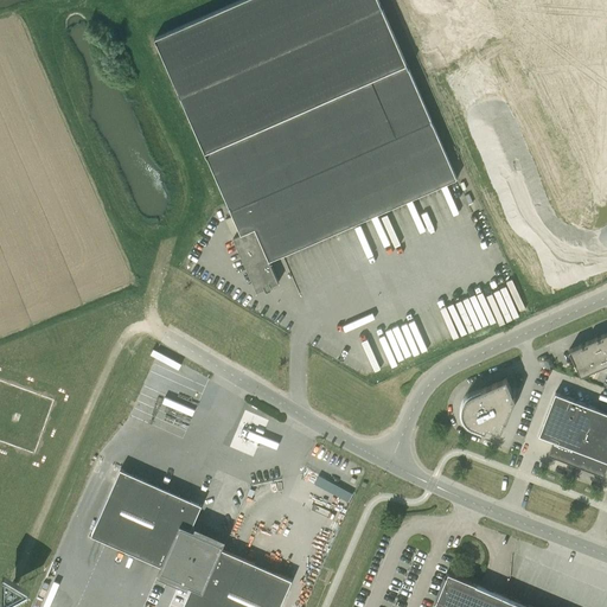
[(269,261),(458,178),(445,151),(378,0),(241,0),(155,38),(228,203),(241,234),(234,237),(257,292),(279,282),(269,261)]
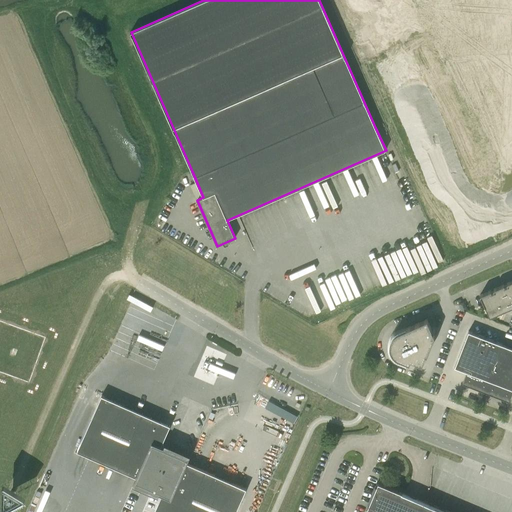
[(484,305),(490,316),(502,311),(511,306),(511,280),(507,283),(507,285),(505,286),(504,284),(493,289),(494,291),(491,292),(490,290),(480,295),(484,305)]
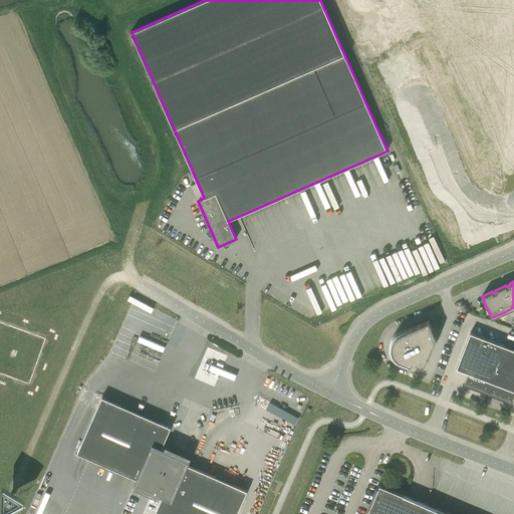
[(429,356),(436,336),(429,320),(400,333),(397,335),(394,338),(392,341),(392,345),(392,349),(392,351),(393,353),(394,354),(397,357),(400,359),(411,363),(412,360),(424,365),(428,355),(429,356)]
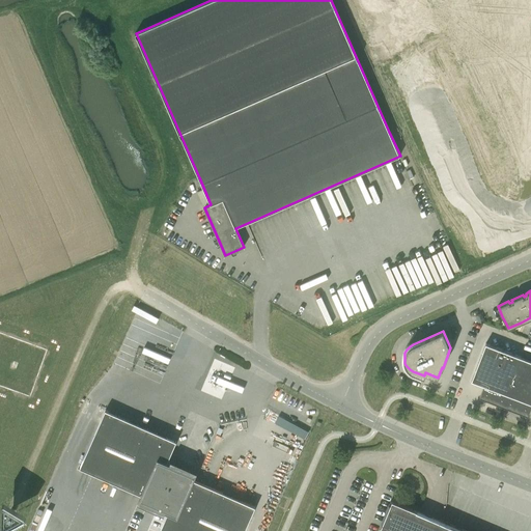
[(484,385),(479,397),(528,416),(530,407),(530,360),(485,343),(471,381),(484,385)]
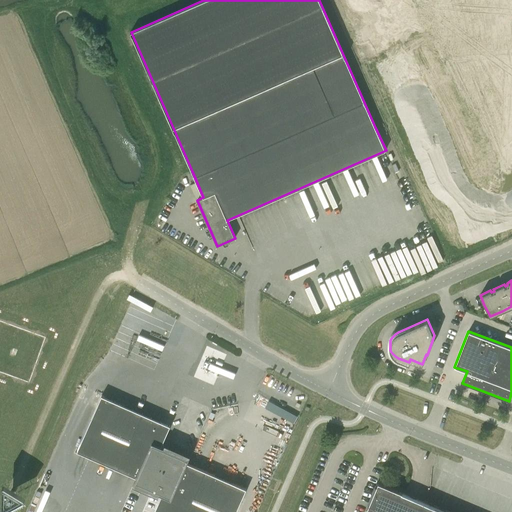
[(235,511),(246,488),(189,463),(177,458),(179,453),(161,445),(170,425),(102,395),(77,451),(146,481),(144,486),(162,494),(153,511),(235,511)]
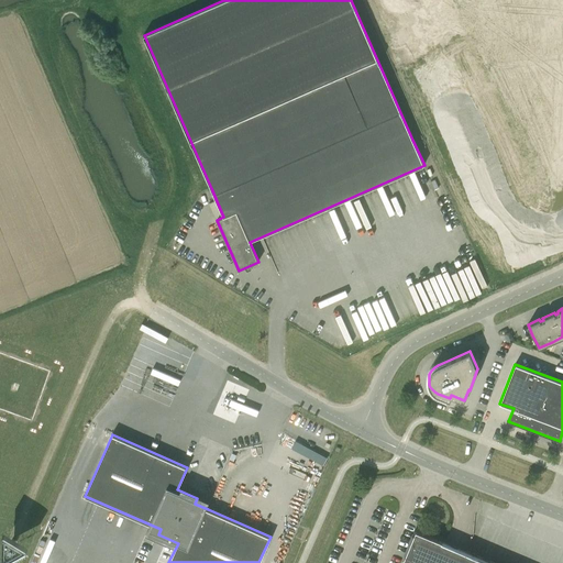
[(298,462),(308,467),(312,460),(322,465),(327,456),(295,440),(291,446),(302,453),(298,462)]
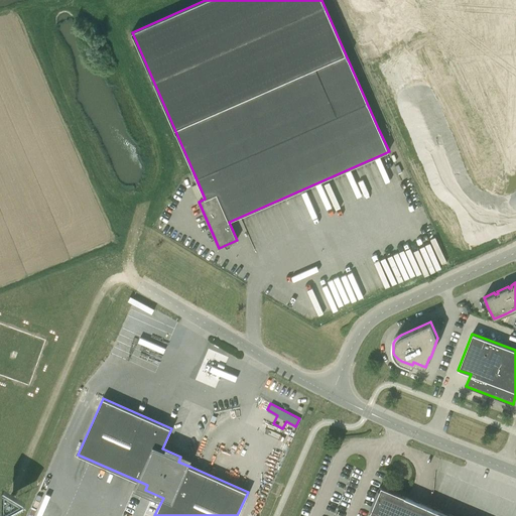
[(453,515),(408,497),(381,486),(368,515),(453,515)]
